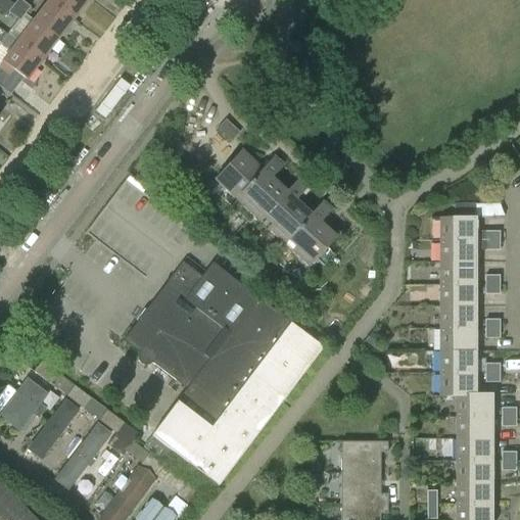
[(0,0),(0,5),(9,12),(11,10),(16,3),(11,0),(0,0)]
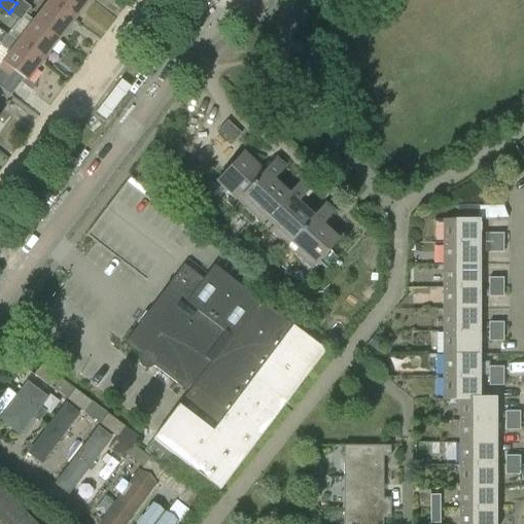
[(19,0),(16,3),(27,11),(32,5),(25,0),(19,0)]
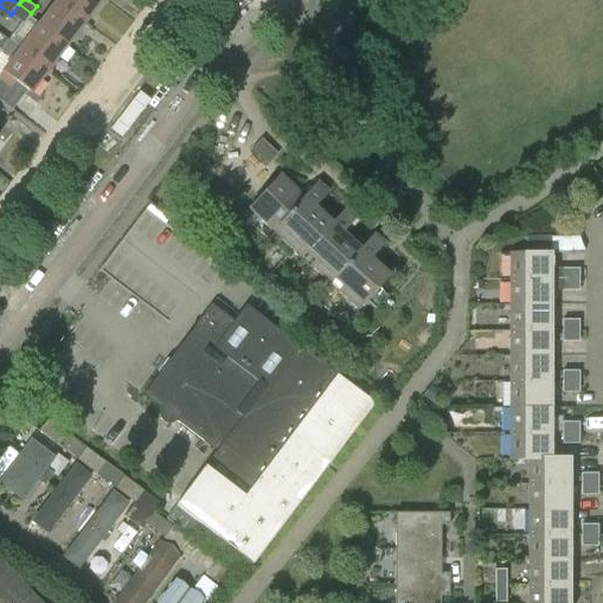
[(58,0),(42,21),(69,43),(87,19),(63,0),(58,0)]
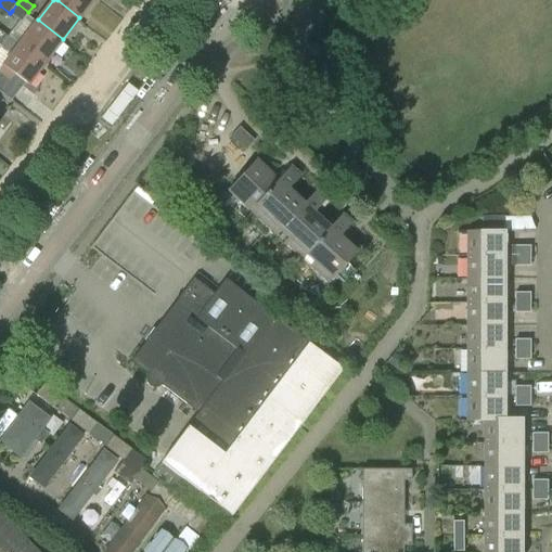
[(58,0),(79,17),(92,0),(58,0)]
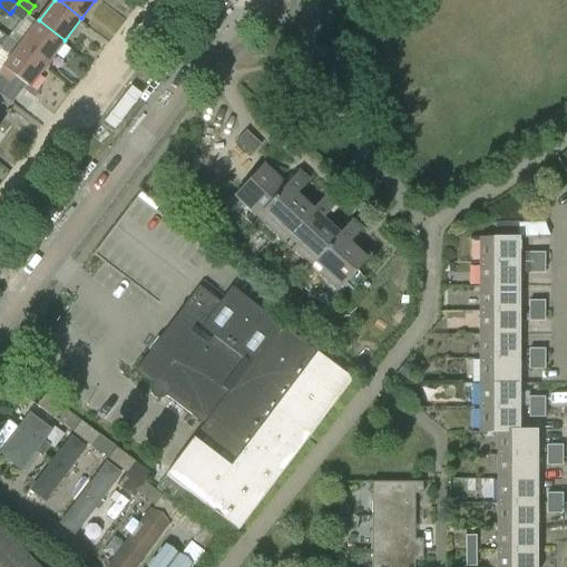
[(29,12),(18,3),(12,11),(22,19),(23,20),(29,12)]
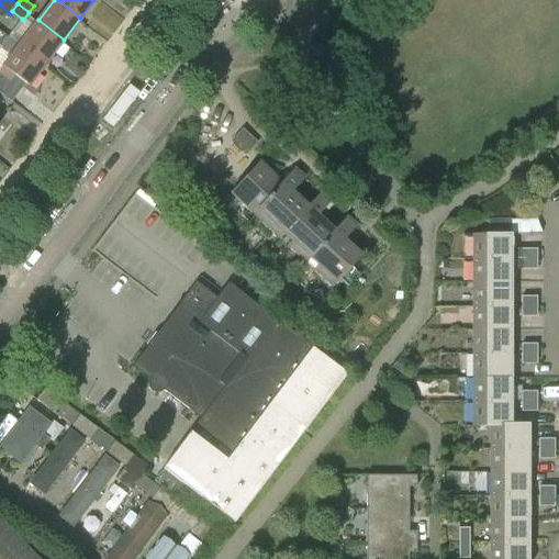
[(64,40),(38,20),(29,12),(23,20),(22,19),(20,22),(11,34),(47,62),(64,40)]
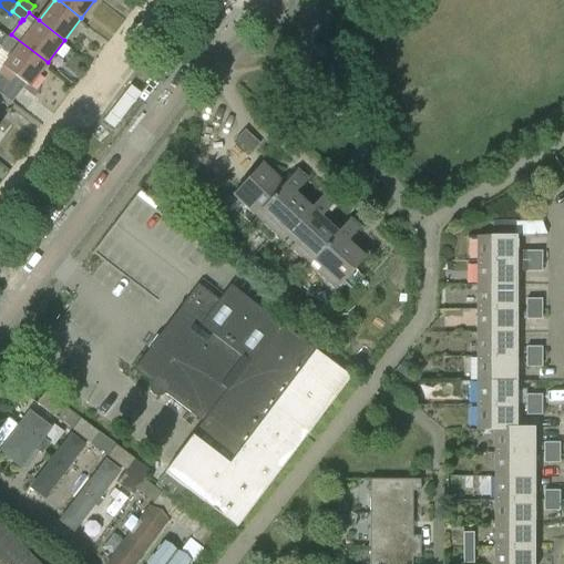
[(48,62),(11,34),(3,45),(13,53),(0,70),(0,89),(16,102),(30,83),(31,84),(48,62)]
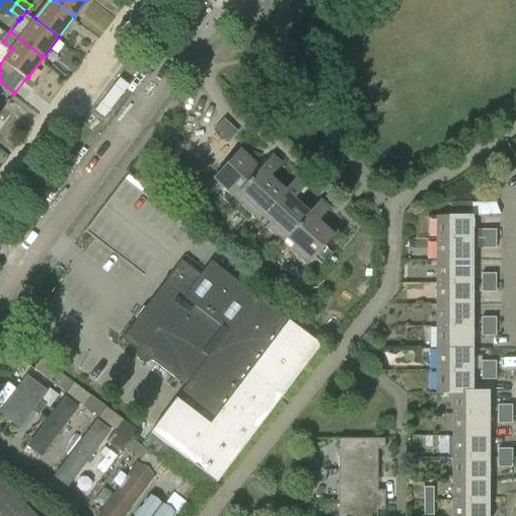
[(240,199),(260,217),(264,213),(286,189),(271,174),(283,161),(278,157),(274,153),(262,166),(241,147),(215,175),(240,199)]
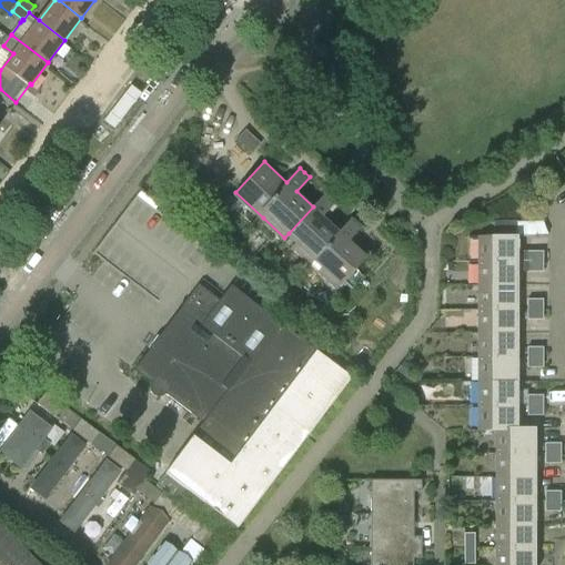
[(336,201),(331,197),(326,192),(313,207),(289,233),(293,238),(298,242),(293,245),(311,262),(314,258),(340,231),(323,215),(336,201)]
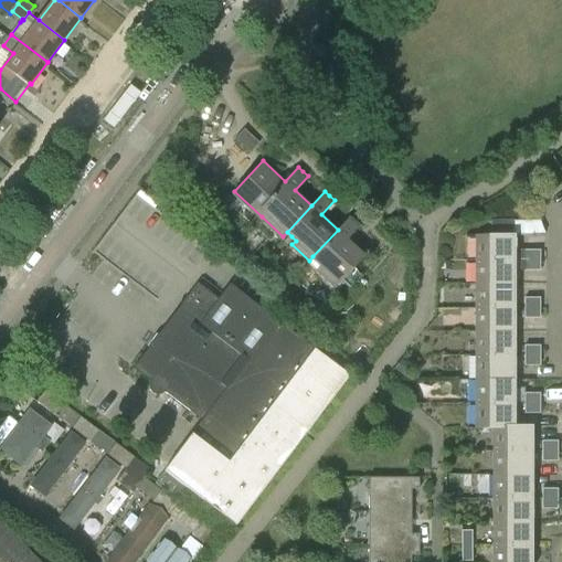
[(338,230),(313,256),(318,261),(321,264),(318,268),(337,286),(366,254),(348,239),(360,224),(356,220),(351,215),(338,230)]
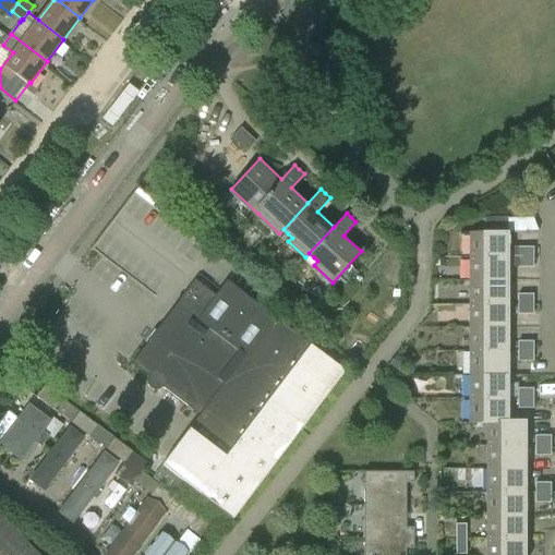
[(510,216),(486,216),(486,230),(510,230),(510,216)]
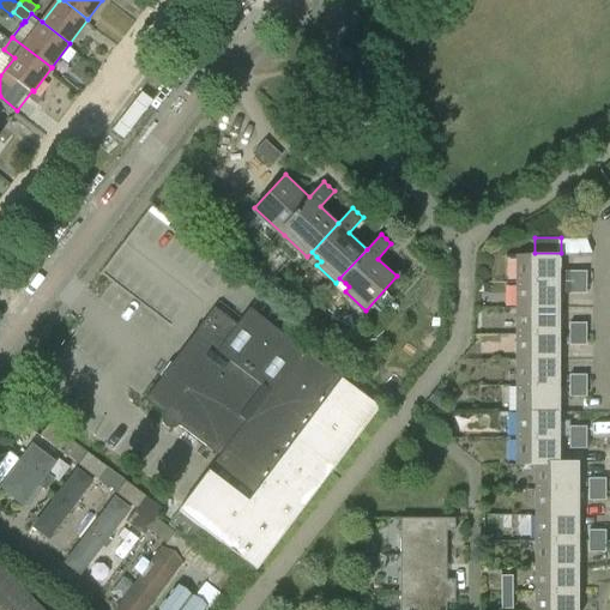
[(592,252),(587,237),(578,237),(578,252),(592,252)]
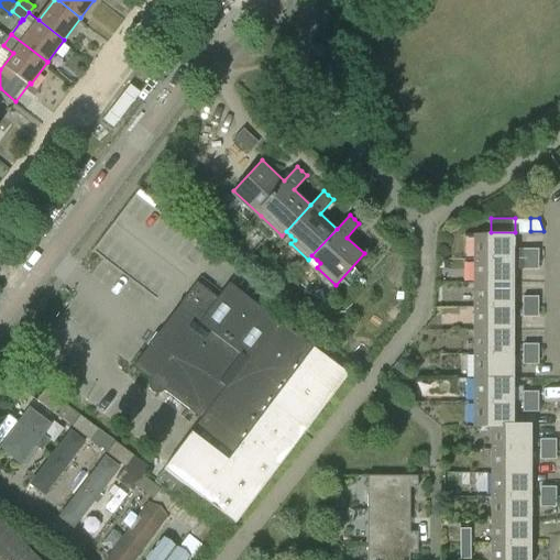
[(476,232),(476,256),(515,256),(525,256),(525,246),(515,246),(515,232),(491,232),(476,232)]
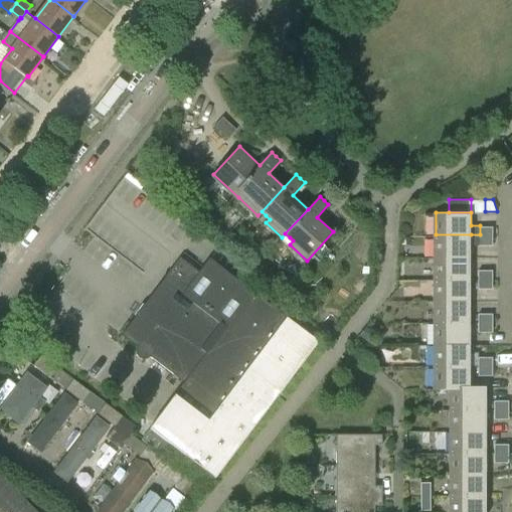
[(493,225),(480,225),(480,234),(493,234),(493,225)]
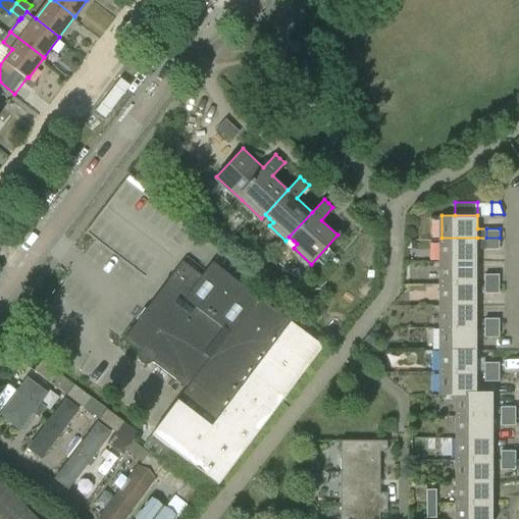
[(442,238),(442,260),(477,260),(477,238),(442,238)]
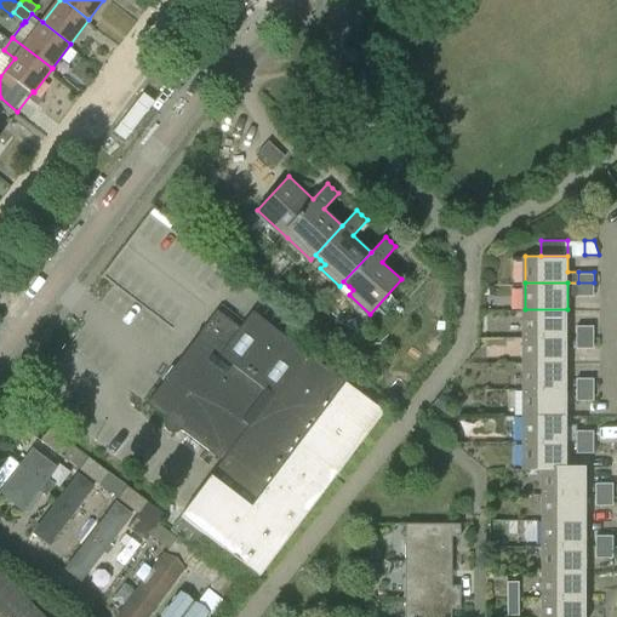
[(578,283),(578,293),(594,293),(594,283),(578,283)]
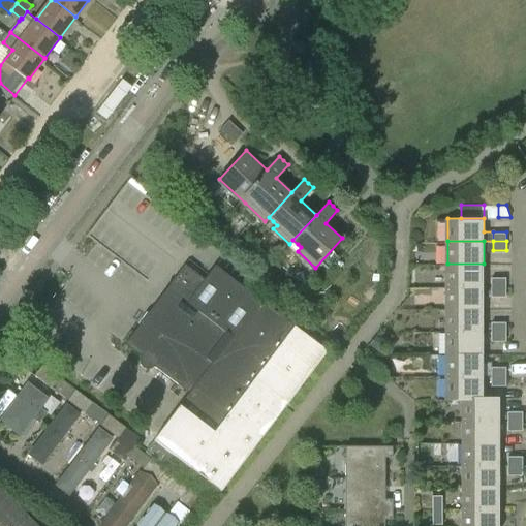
[(174,281),(127,342),(144,354),(142,359),(142,363),(145,366),(149,368),(153,367),(156,364),(191,391),(155,438),(156,438),(147,451),(166,465),(176,454),(222,490),(291,399),(329,349),(217,265),(206,279),(187,264),(174,281)]
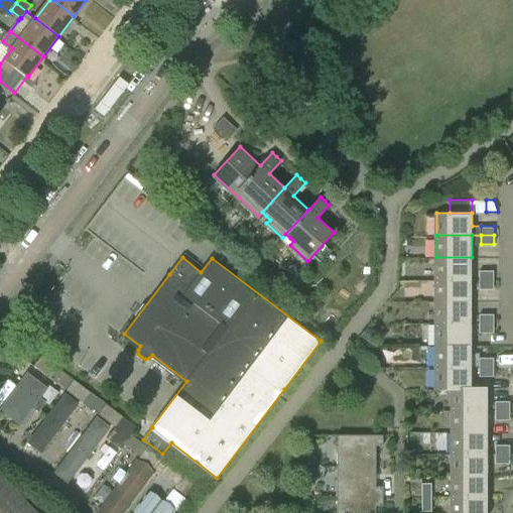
[(436,257),(436,279),(471,279),(472,257),(436,257)]
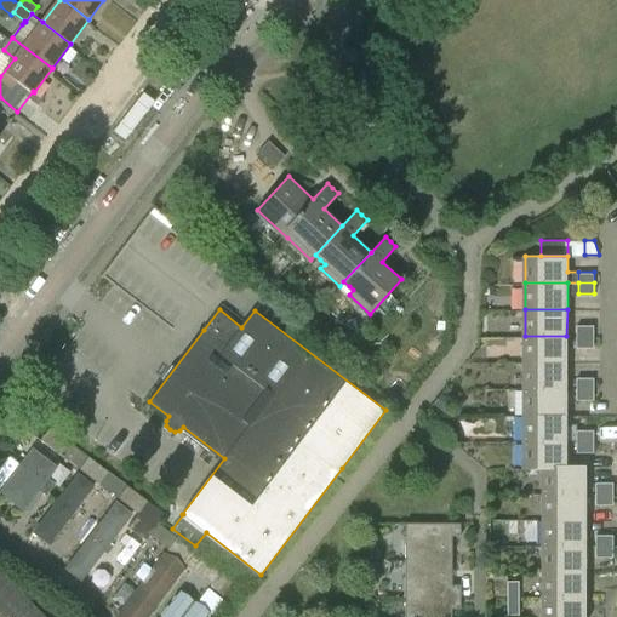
[(578,325),(578,336),(594,336),(594,325),(578,325)]
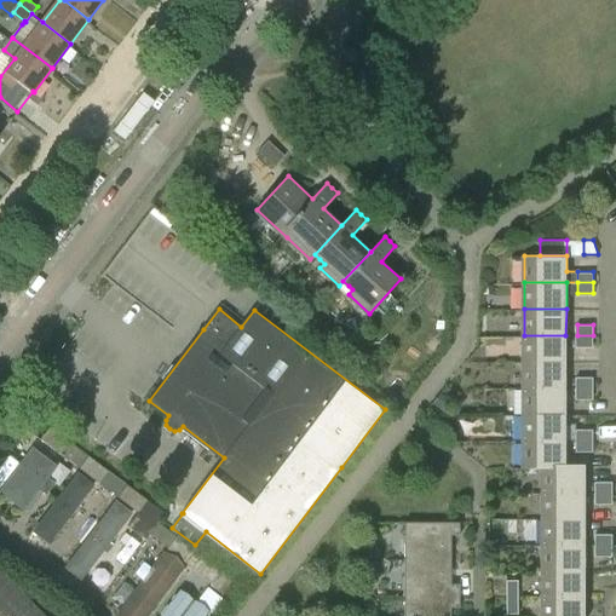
[(524,335),(524,361),(565,361),(565,335),(524,335)]
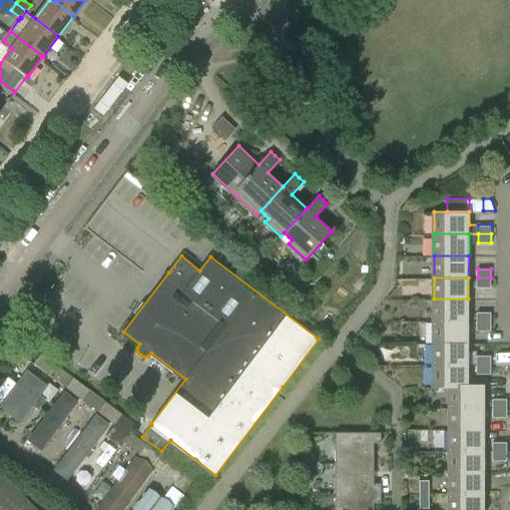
[(491,278),(478,278),(478,287),(491,287),(491,278)]
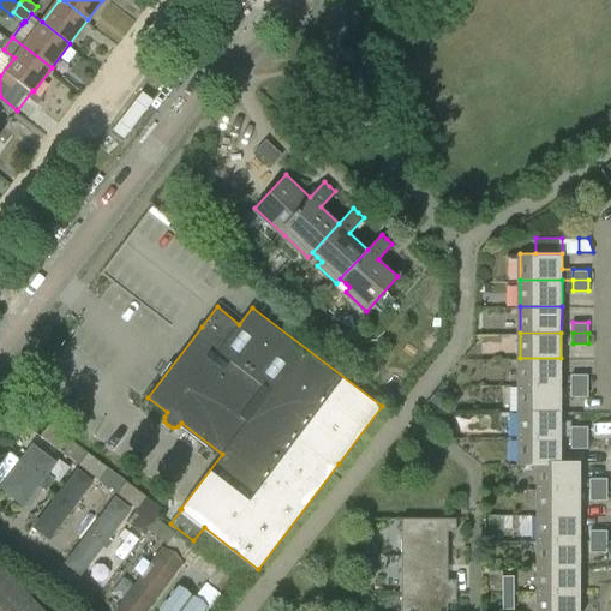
[(520,358),(520,384),(561,384),(561,358),(520,358)]
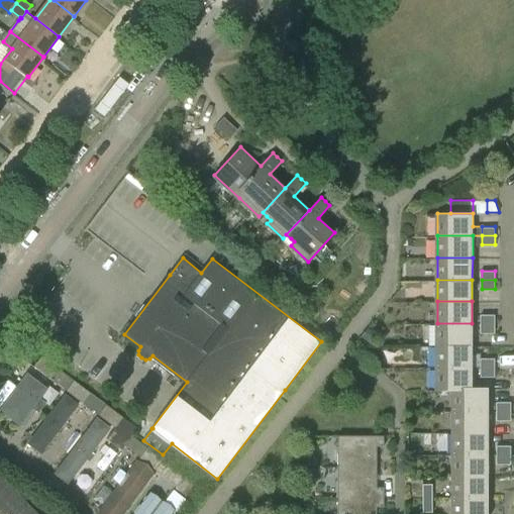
[(482,314),(482,323),(495,323),(495,314),(482,314)]
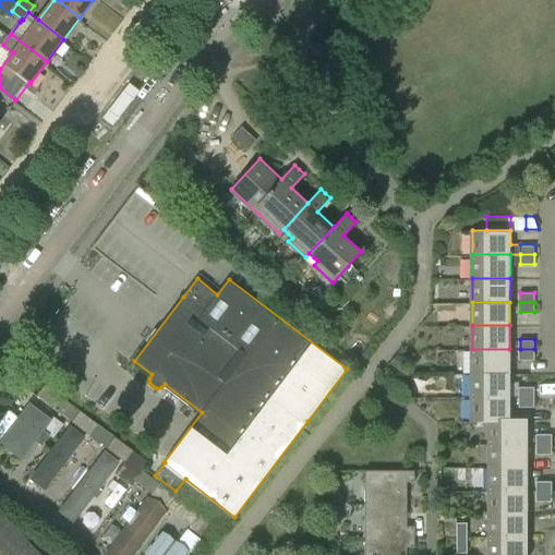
[(472,349),(472,373),(509,373),(509,349),(472,349)]
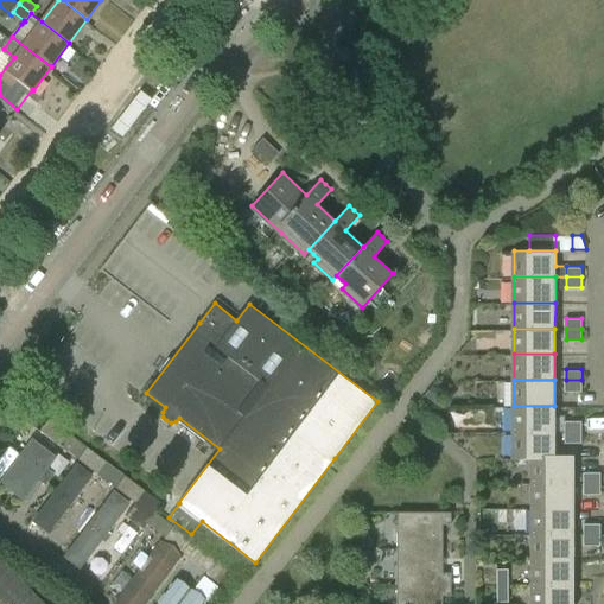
[(582,380),(566,380),(566,390),(582,390),(582,380)]
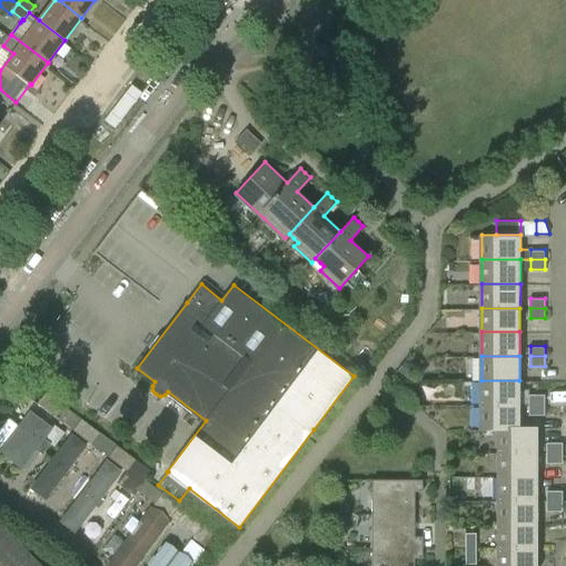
[(408,361),(400,370),(409,377),(416,367),(408,361)]
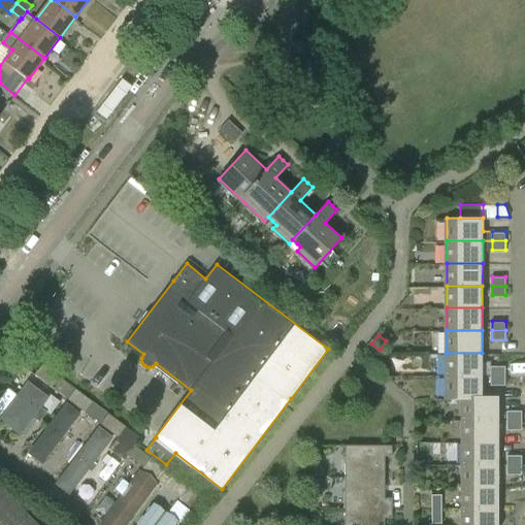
[(447,353),(447,374),(482,374),(482,353),(447,353)]
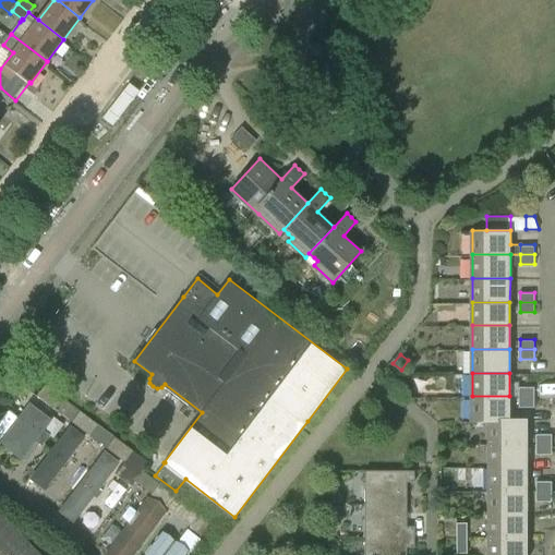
[(65,397),(47,383),(38,394),(56,408),(65,397)]
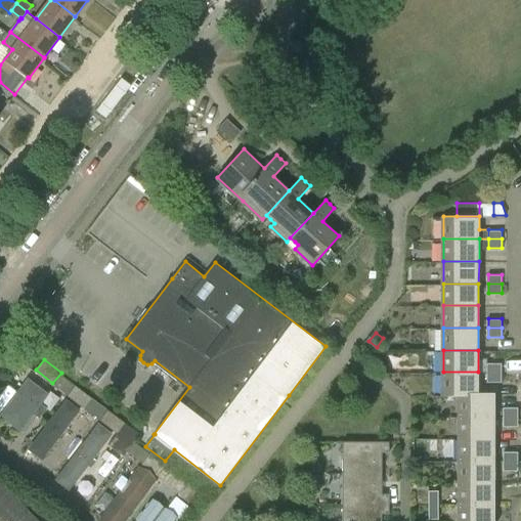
[(488,362),(488,372),(502,373),(502,362),(488,362)]
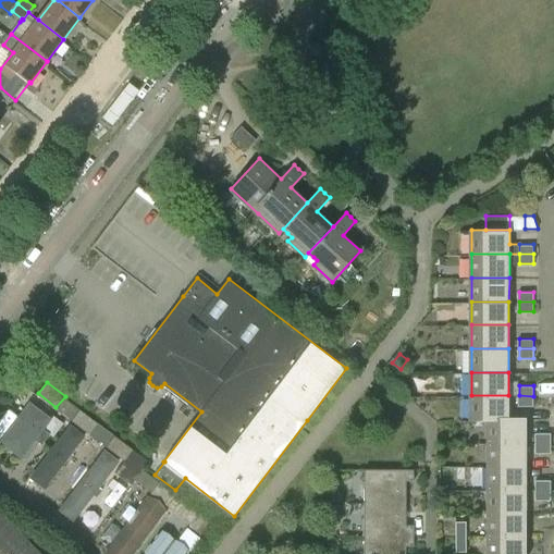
[(471,420),(489,420),(489,419),(508,419),(508,418),(508,395),(471,395),(471,420)]
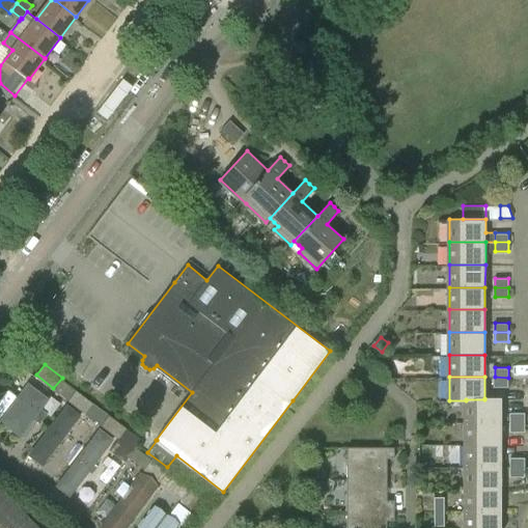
[(508,378),(495,377),(495,386),(508,387),(508,378)]
